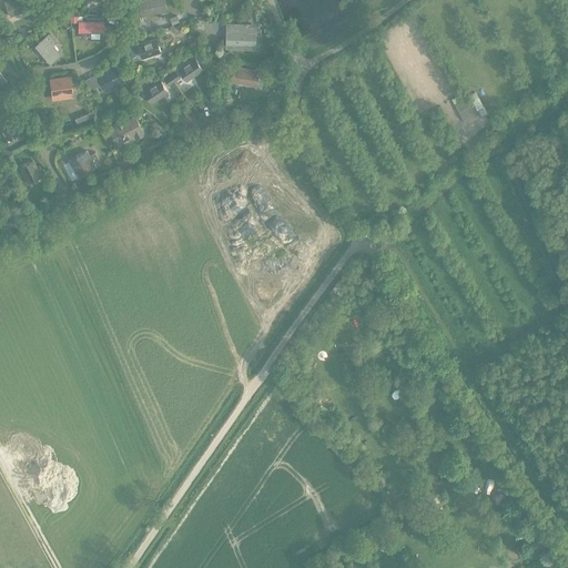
[(24,10),(30,8),(27,0),(6,0),(3,1),(6,6),(10,17),(24,10)]
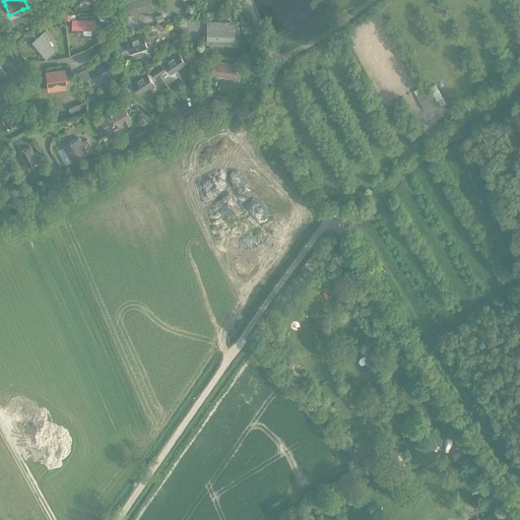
[(130,0),(127,1),(130,14),(145,11),(153,9),(150,0),(130,0)]
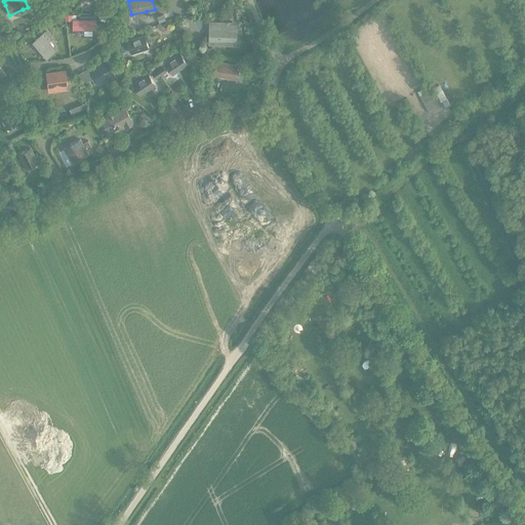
[(57,10),(53,14),(56,19),(62,15),(57,10)]
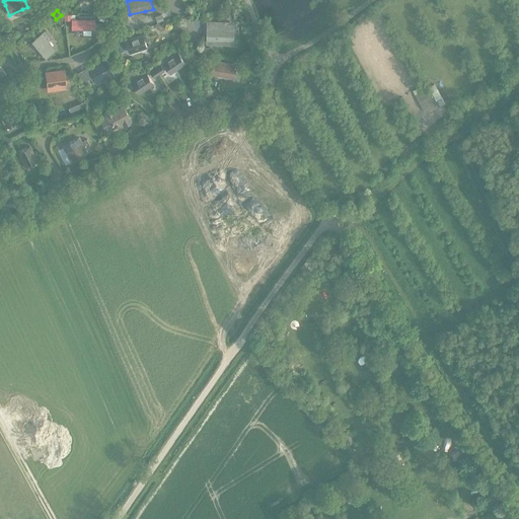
[(161,13),(155,16),(158,22),(163,19),(161,13)]
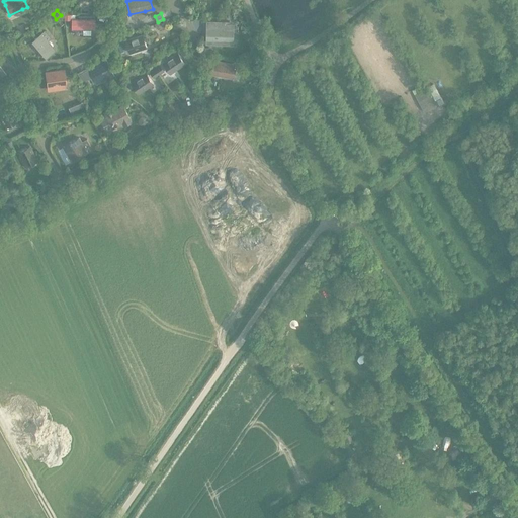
[(96,27),(96,17),(73,17),(73,27),(96,27)]
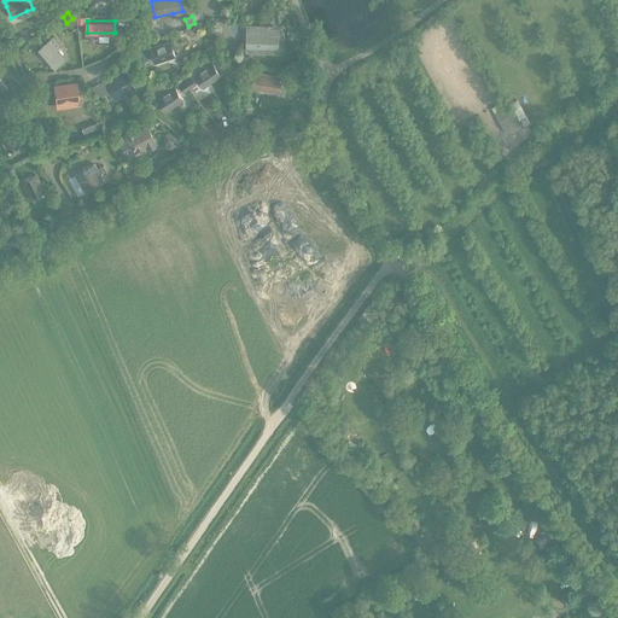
[(42,22),(36,27),(39,31),(46,27),(42,22)]
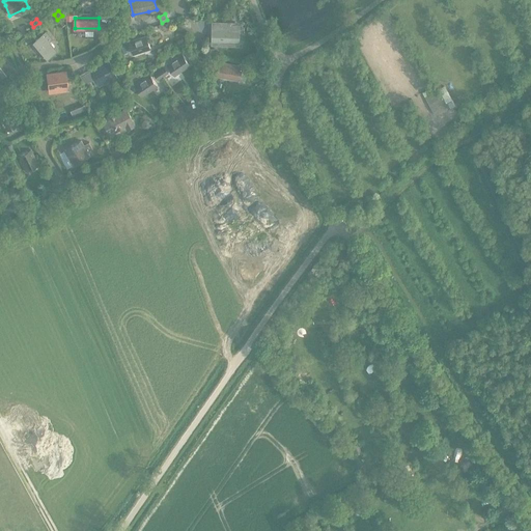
[(212,29),(211,42),(234,43),(234,22),(217,21),(217,29),(212,29)]
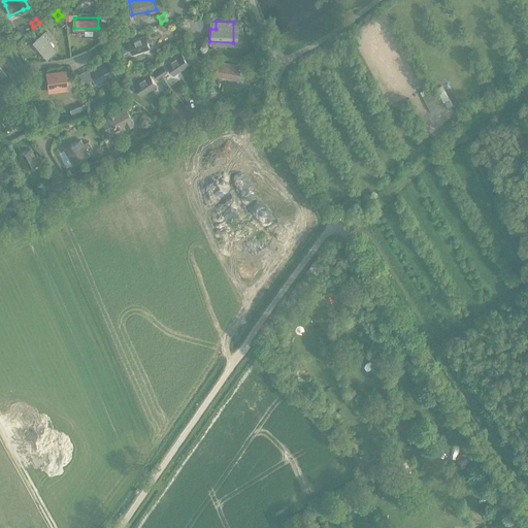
[(46,41),(51,38),(44,31),(32,41),(36,46),(42,54),(42,55),(45,58),(55,51),(52,46),(46,41)]
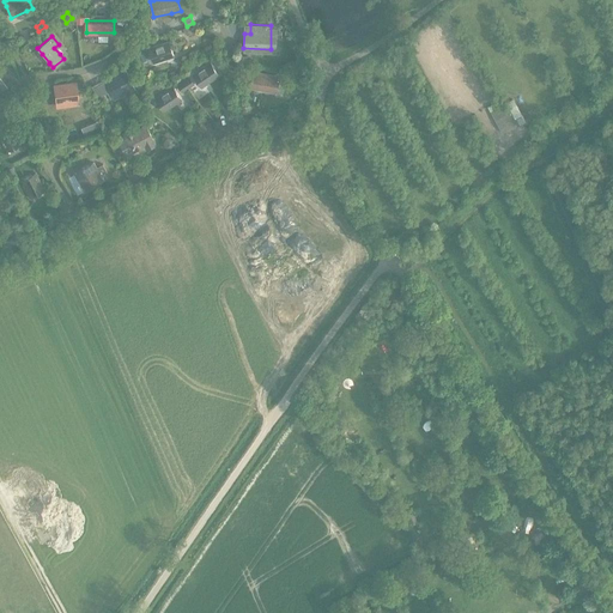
[(170,41),(149,48),(153,61),(174,54),(170,41)]
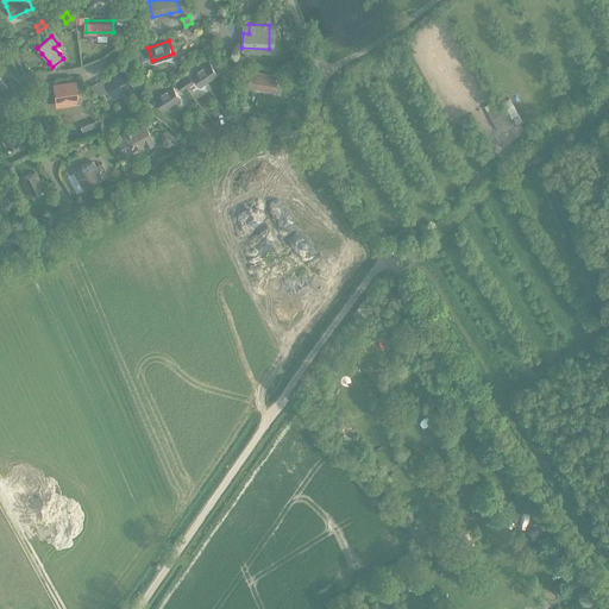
[(192,74),(200,86),(218,74),(209,62),(192,74)]
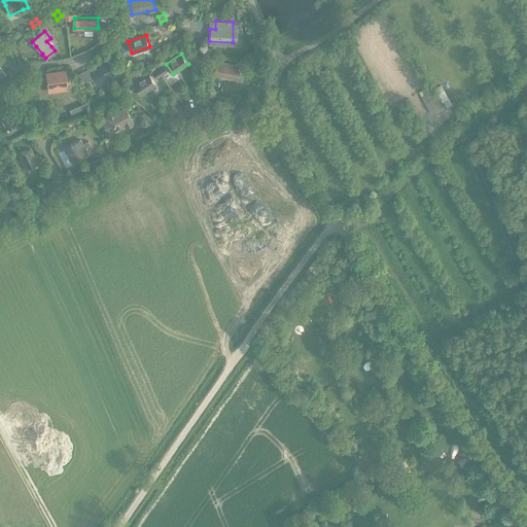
[(91,68),(79,73),(85,84),(96,79),(98,84),(116,76),(108,60),(91,68)]
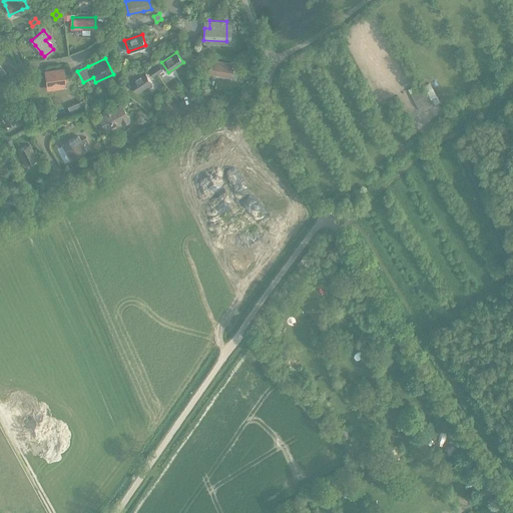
[(211,59),(209,71),(231,75),(233,63),(211,59)]
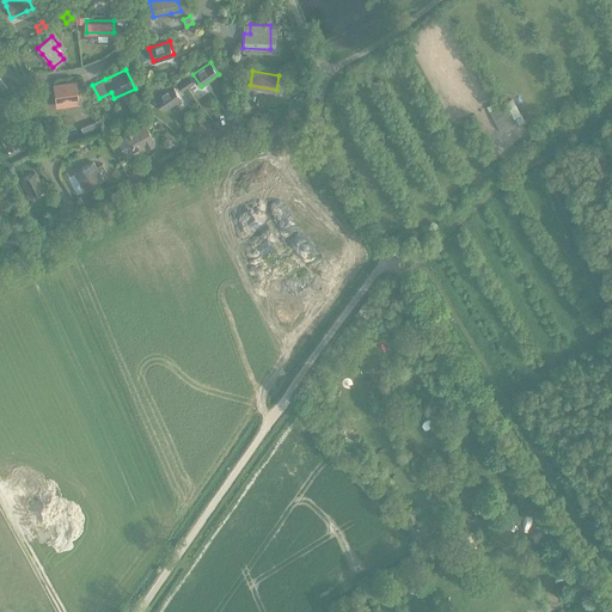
[(140,74),(134,78),(139,87),(145,84),(140,74)]
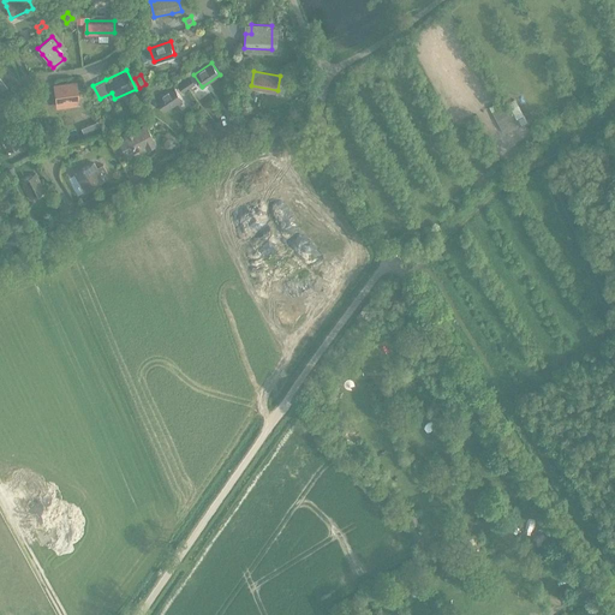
[(190,77),(181,83),(187,88),(195,83),(190,77)]
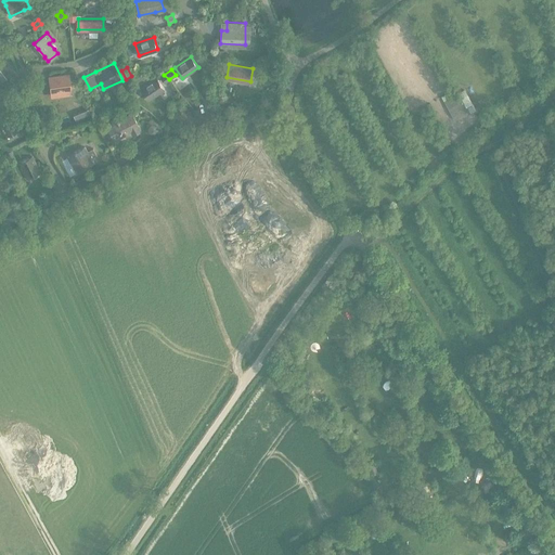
[(68,75),(48,78),(50,91),(71,89),(68,75)]
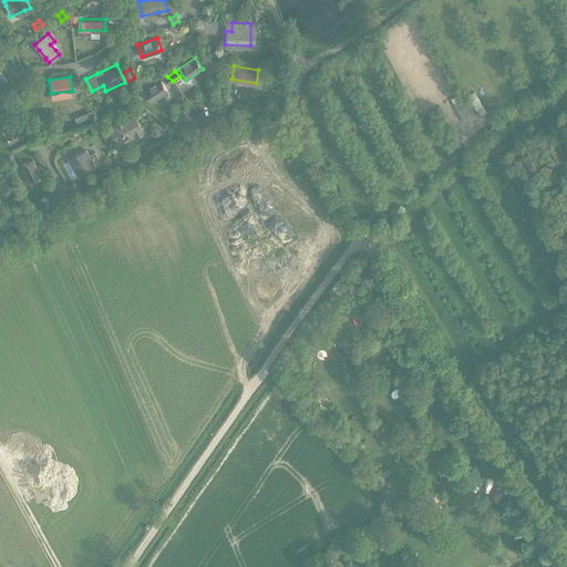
[(143,78),(136,81),(140,86),(146,83),(143,78)]
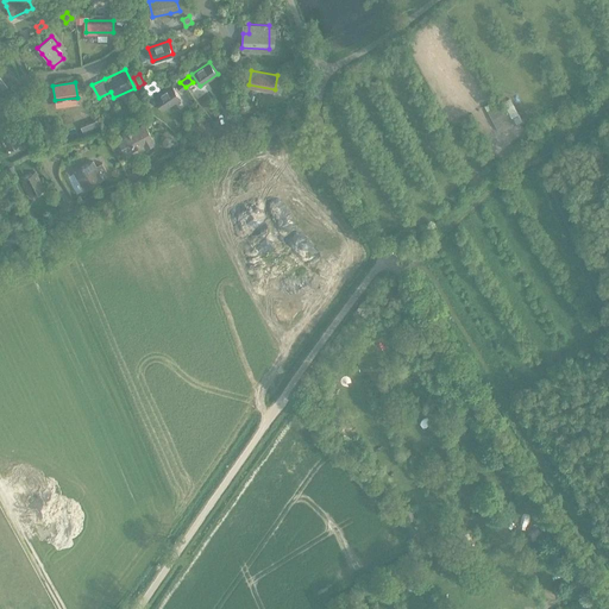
[(155,98),(163,110),(180,98),(171,86),(155,98)]
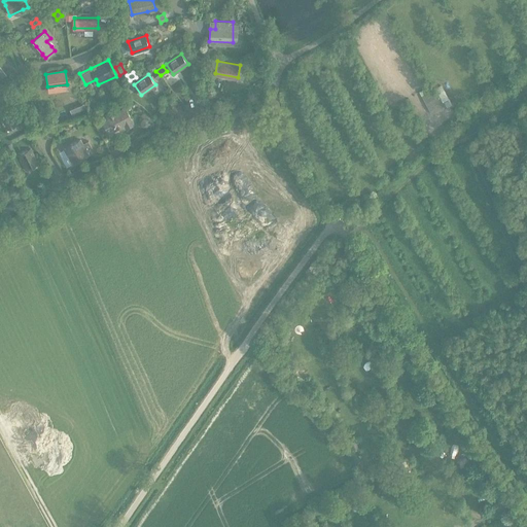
[(427,109),(444,100),(433,82),(417,92),(427,109)]
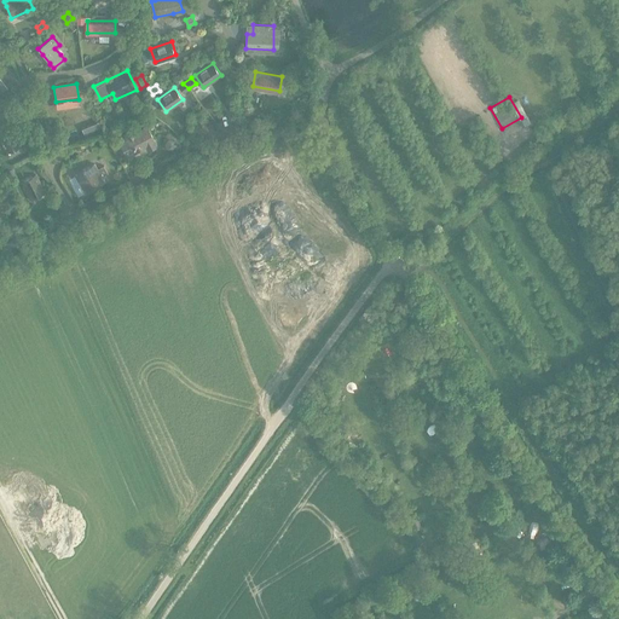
[(574,104),(563,114),(565,115),(568,119),(579,109),(577,106),(574,104)]
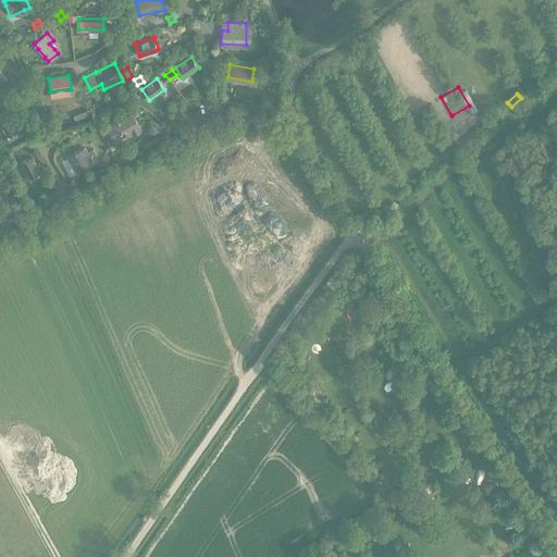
[(88,109),(82,112),(84,120),(91,116),(88,109)]
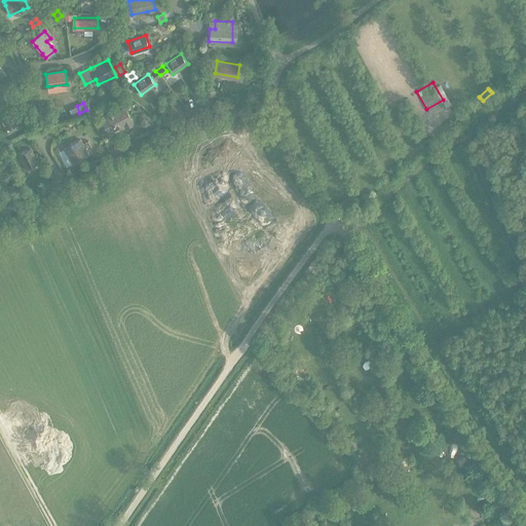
[(105,113),(107,116),(101,119),(109,135),(124,125),(126,128),(135,123),(124,107),(115,112),(113,109),(105,113)]
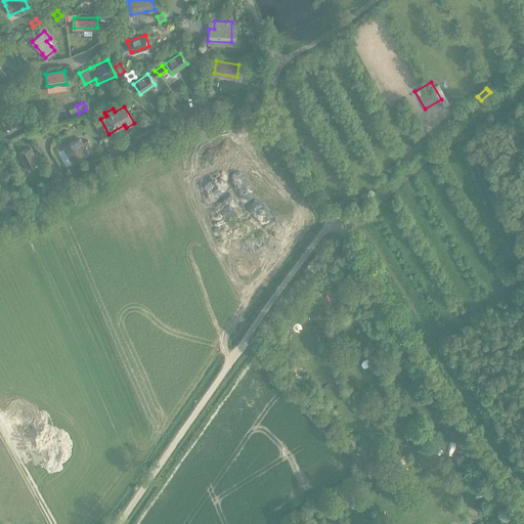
[(16,123),(9,110),(0,114),(0,120),(4,129),(16,123)]
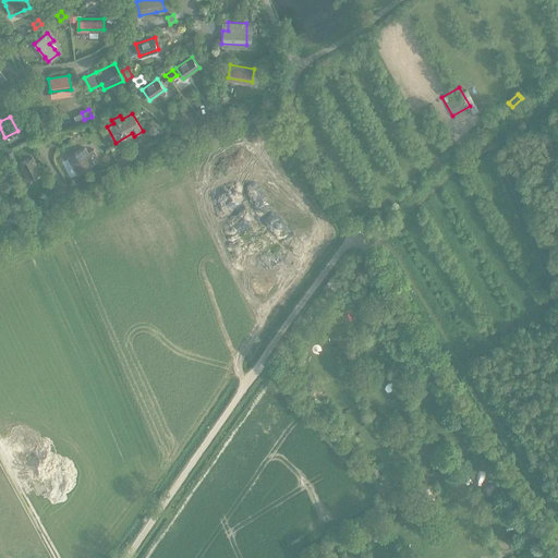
[(67,158),(76,174),(95,164),(93,158),(97,156),(94,148),(88,152),(85,146),(67,158)]
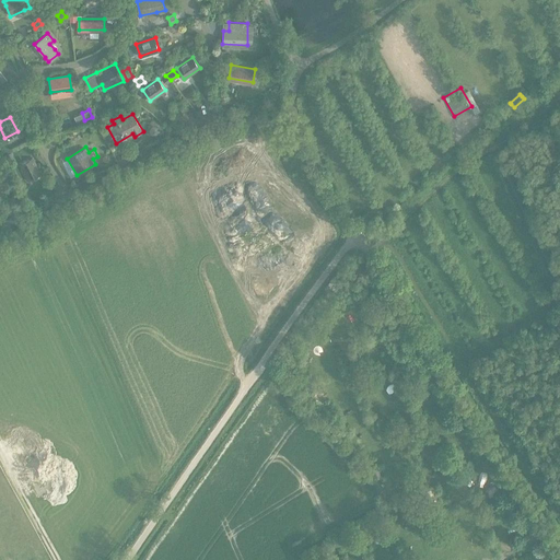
[(19,165),(26,179),(39,173),(32,159),(19,165)]
